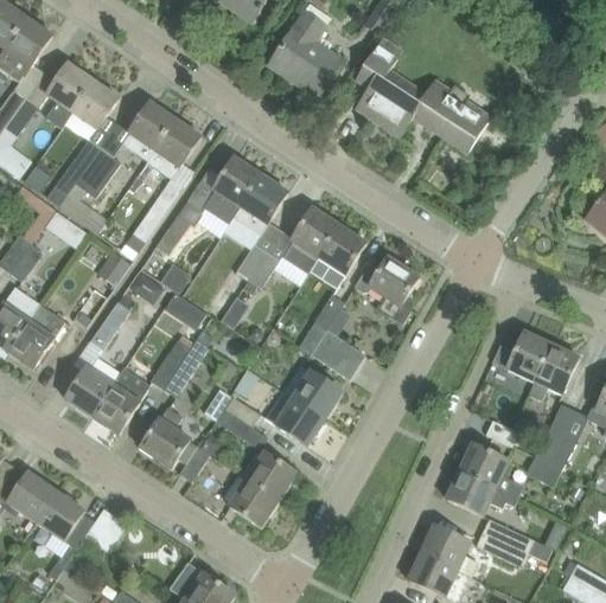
[(0,56),(27,18),(2,0),(0,4),(0,56)]
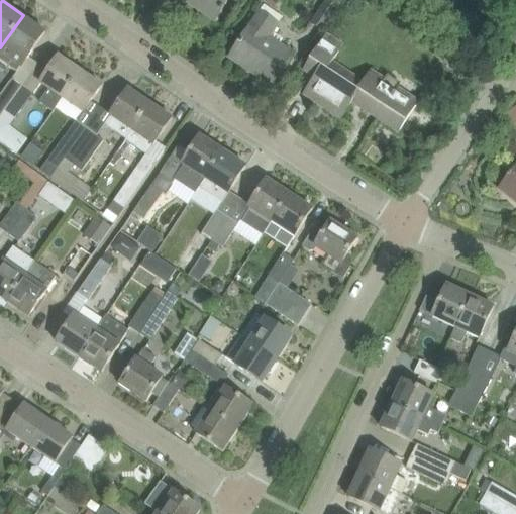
[(215,19),(223,7),(222,6),(226,0),(191,0),(197,4),(196,6),(215,19)]
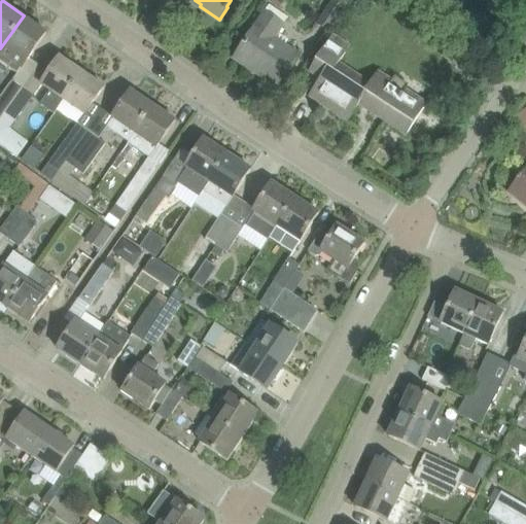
[(330,0),(316,22),(328,30),(348,0),(330,0)]
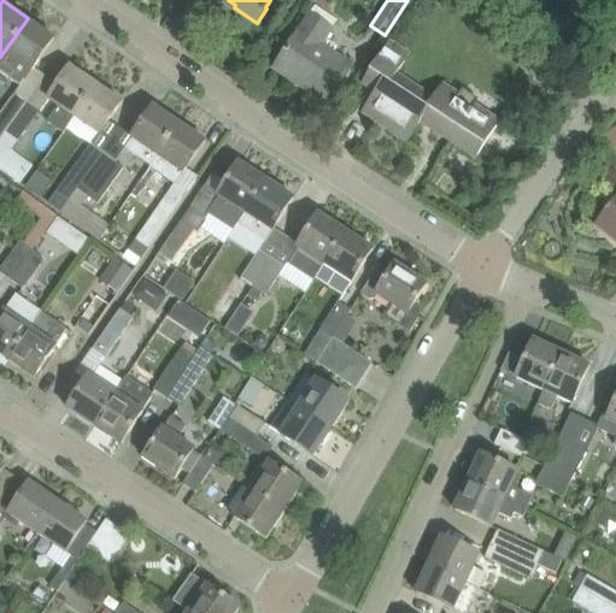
[(333,89),(335,86),(333,84),(347,63),(321,45),(332,29),(308,13),(273,66),(323,99),(332,88),(333,89)]
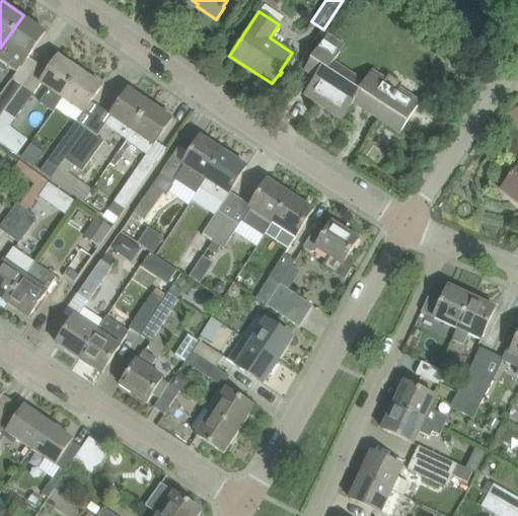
[(25,57),(32,47),(45,30),(23,15),(0,48),(0,59),(15,70),(25,57)]
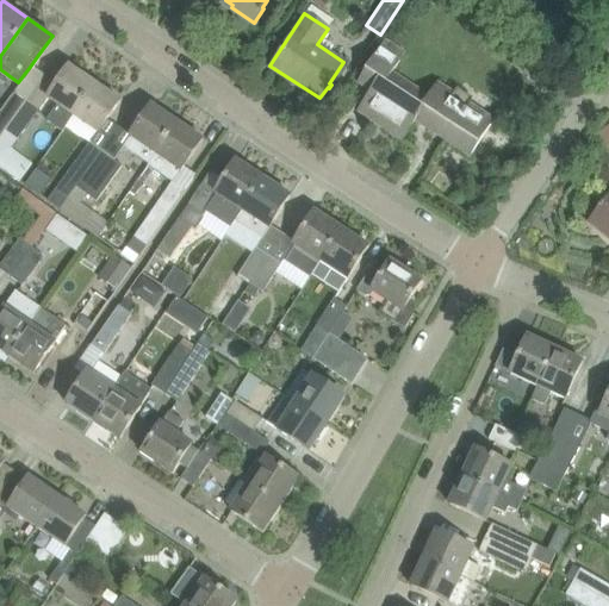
[(493,118),(473,104),(468,100),(471,97),(455,86),(453,89),(440,81),(428,97),(391,72),(404,54),(389,42),(361,81),(374,91),(360,111),(416,149),(417,148),(402,137),(415,118),(468,154),(493,118)]
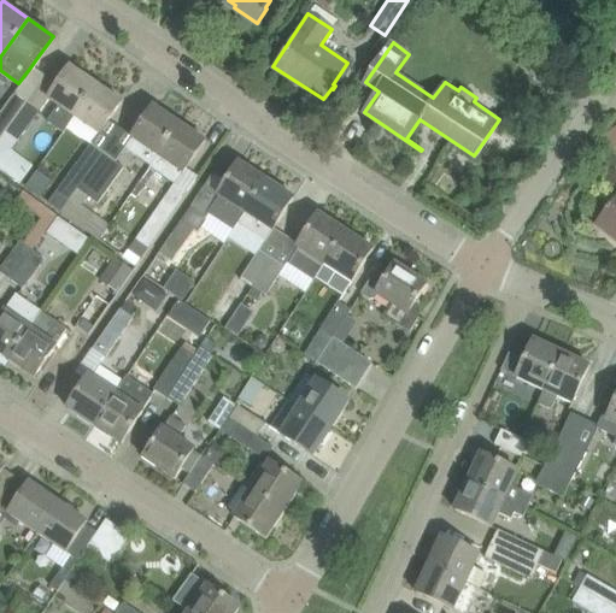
[(62,130),(74,112),(94,82),(69,65),(48,95),(58,101),(45,119),(62,130)]
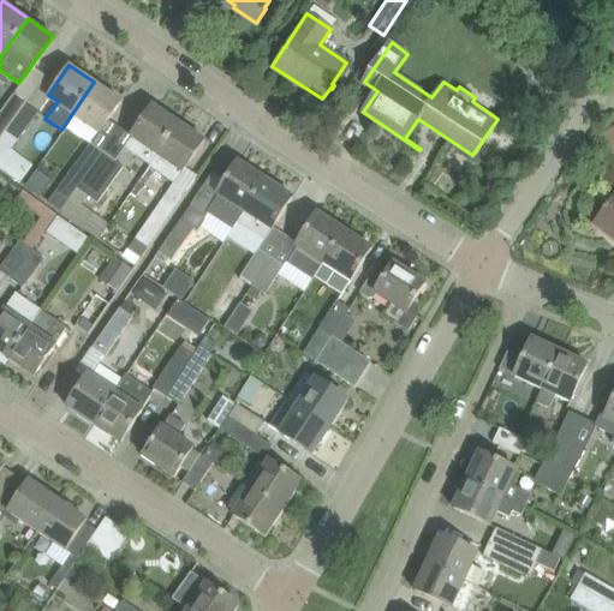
[(100,130),(107,119),(120,100),(94,82),(73,112),(100,130)]
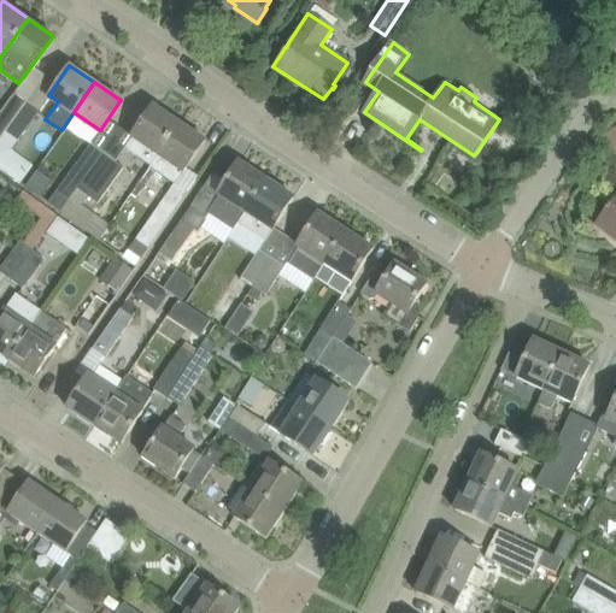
[(4,129),(25,100),(13,90),(0,108),(0,136),(5,129),(4,129)]
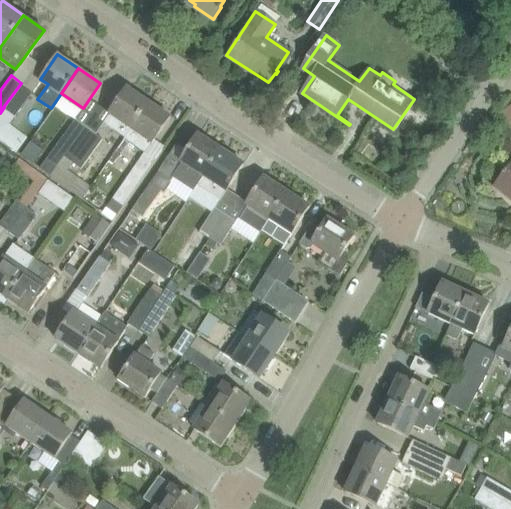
[(31,90),(21,83),(3,107),(4,107),(14,114),(31,90)]
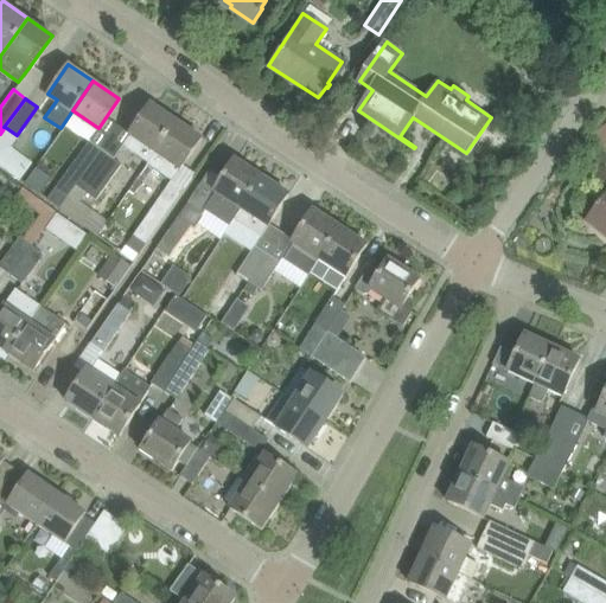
[(150,102),(136,122),(121,143),(147,161),(176,120),(150,102)]
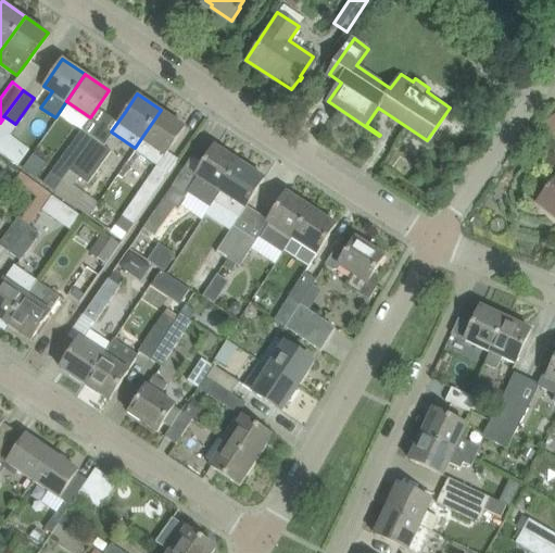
[(135,148),(117,174),(122,177),(138,152),(155,164),(156,165),(172,143),(184,125),(161,110),(135,148)]
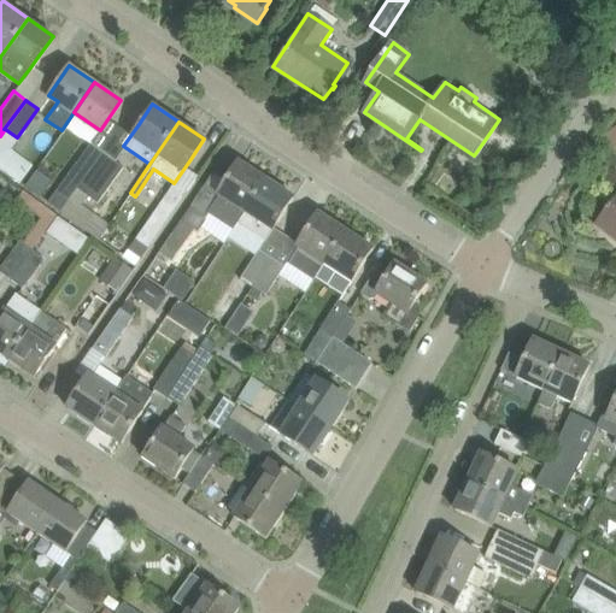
[(76,187),(101,151),(89,142),(50,201),(59,208),(76,187)]
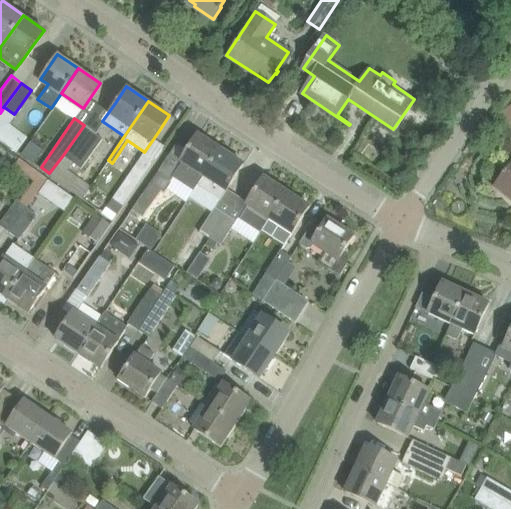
[(80,167),(102,137),(84,125),(63,155),(80,167)]
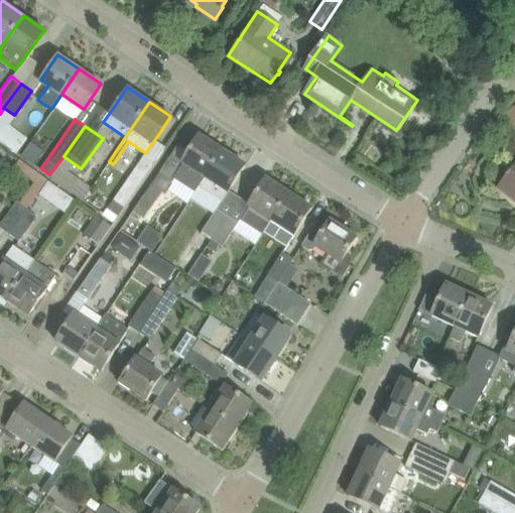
[(194,189),(198,183),(200,180),(201,181),(222,149),(199,134),(180,161),(181,162),(173,176),(194,189)]
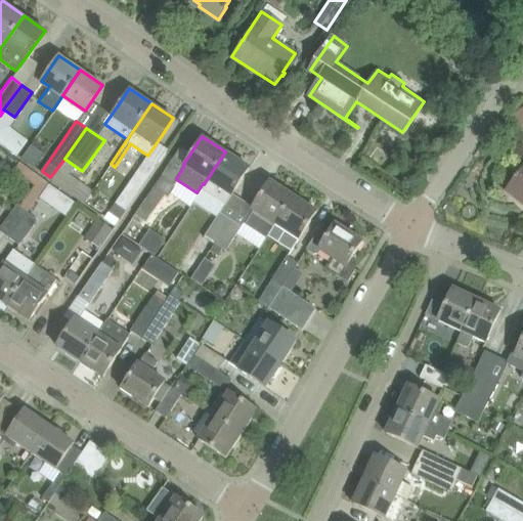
[(225,203),(227,199),(248,167),(225,152),(204,184),(203,183),(201,186),(225,203)]
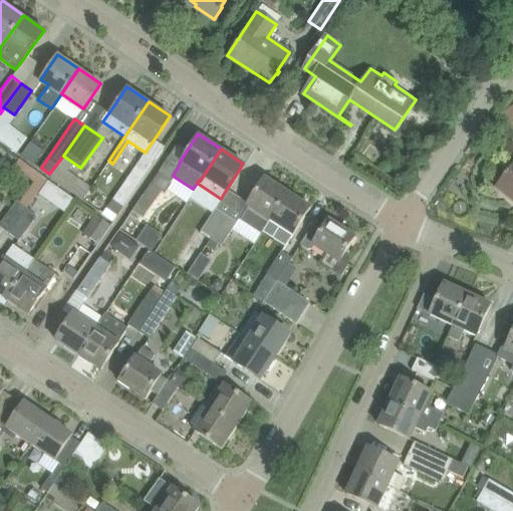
[(102,211),(101,213),(112,221),(155,159),(145,153),(144,152),(126,177),(102,211)]
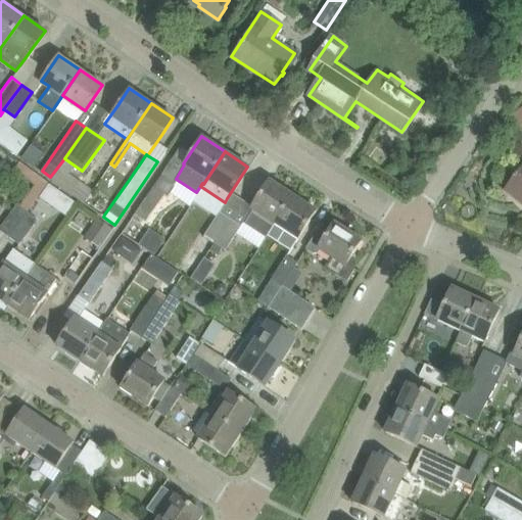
[(27,210),(48,181),(18,160),(8,174),(16,179),(20,174),(34,184),(18,204),(17,204),(0,225),(0,228),(9,236),(27,210)]
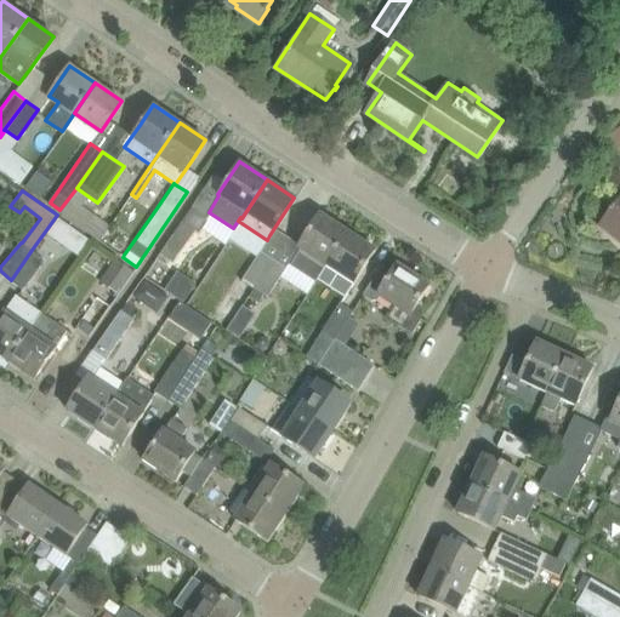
[(619,196),(598,224),(619,241),(619,196)]
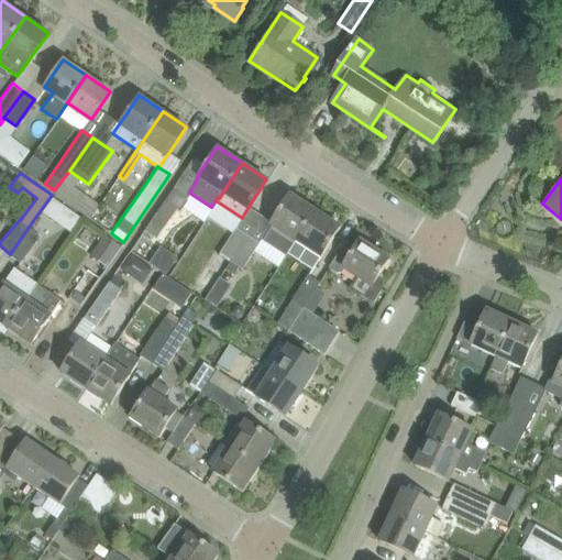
[(155,237),(184,195),(173,187),(141,233),(150,240),(153,234),(155,237)]
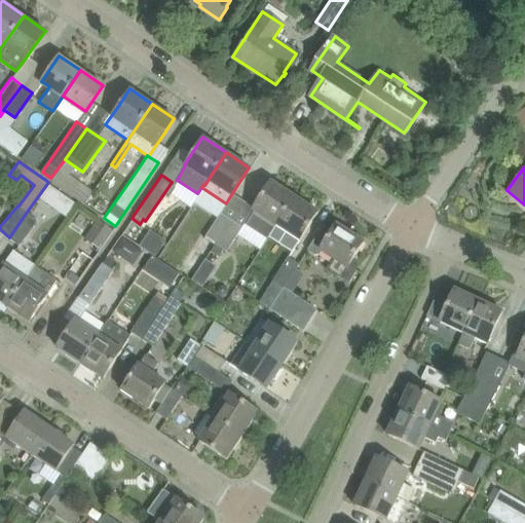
[(69,193),(77,198),(84,203),(94,190),(79,180),(69,193)]
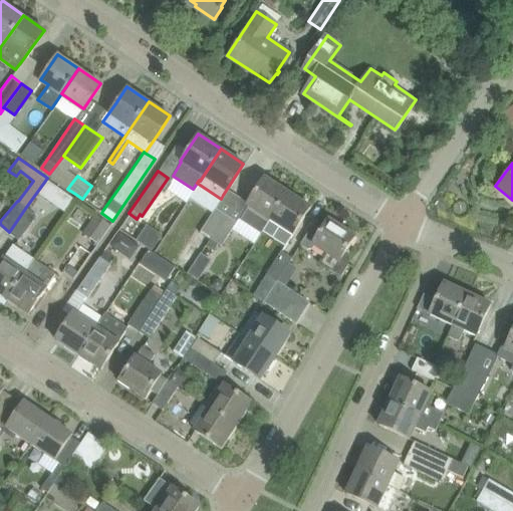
[(264,177),(247,202),(248,203),(238,218),(260,233),(262,230),(269,220),(287,192),(264,177)]
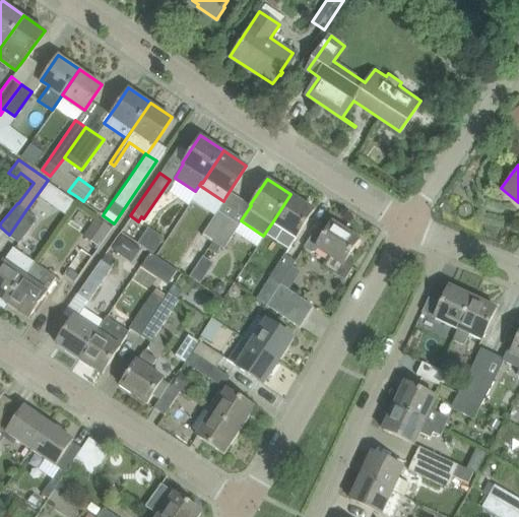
[(290,194),(272,222),(295,237),(313,208),(290,194)]
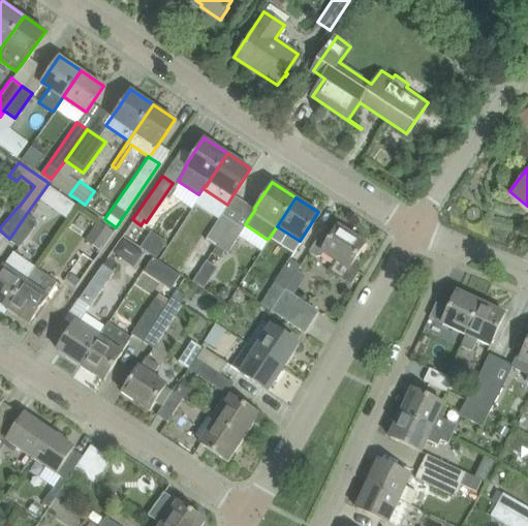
[(37,221),(27,213),(9,239),(19,246),(37,221)]
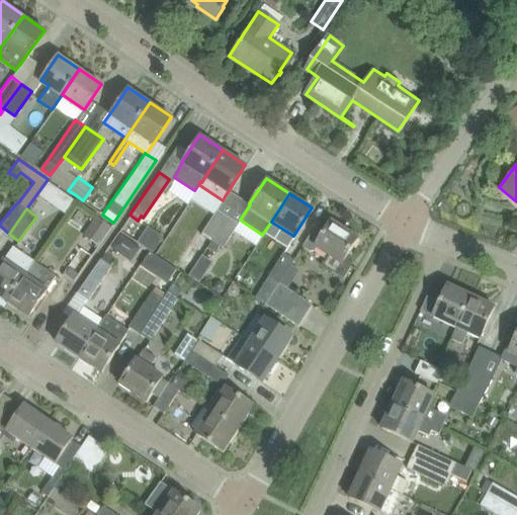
[(207,246),(228,216),(217,208),(202,231),(182,260),(182,261),(178,268),(188,274),(207,246)]
